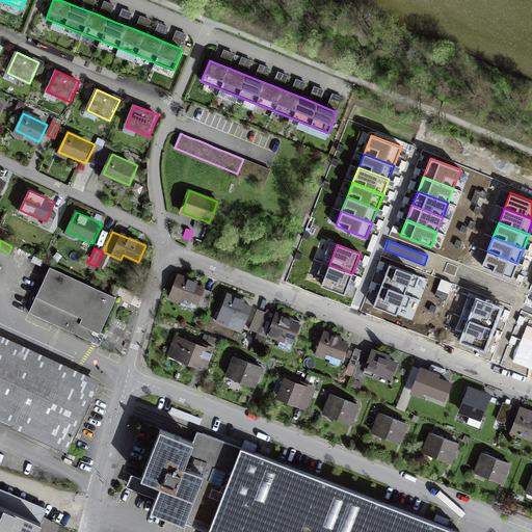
[(487,250),(481,266),(512,277),(517,263),(487,250)]
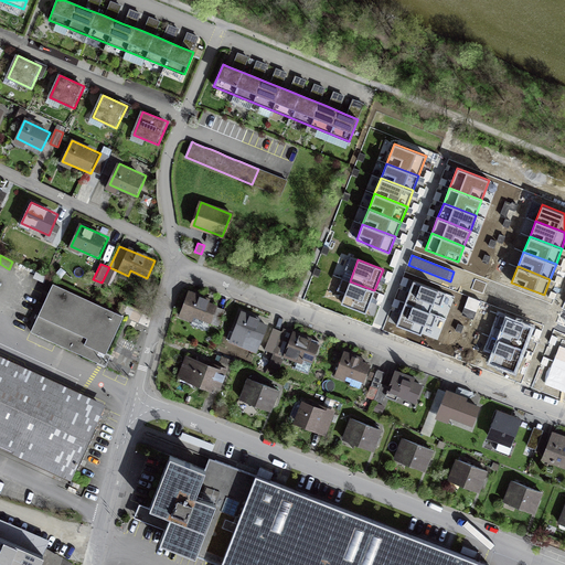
[(365,312),(374,290),(350,281),(341,304),(365,312)]
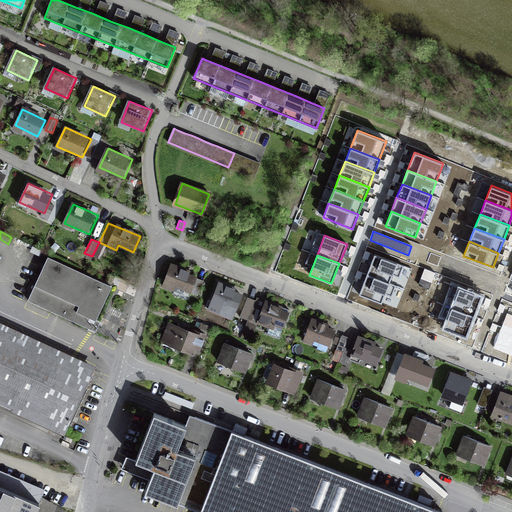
[(374,255),(367,274),(389,283),(397,263),(374,255)]
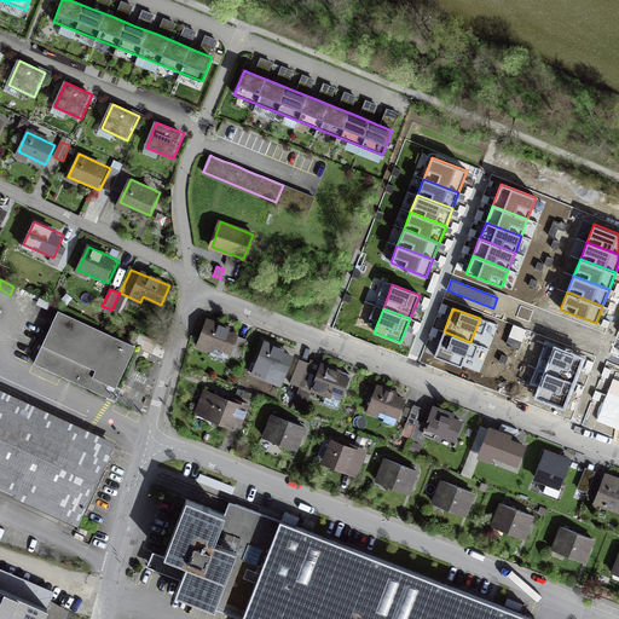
[(36,363),(111,397),(132,351),(58,316),(36,363)]
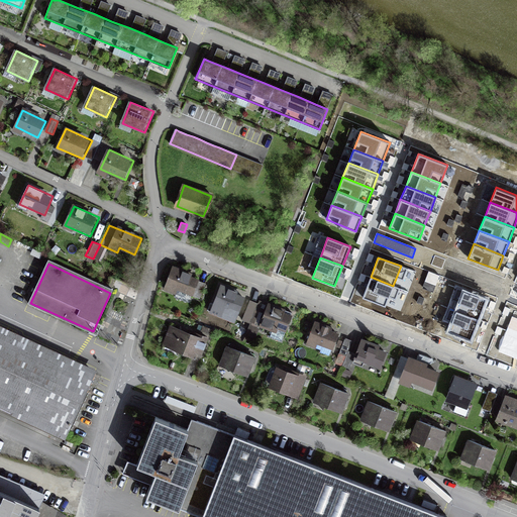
[(202,278),(175,267),(167,287),(194,298),(202,278)]
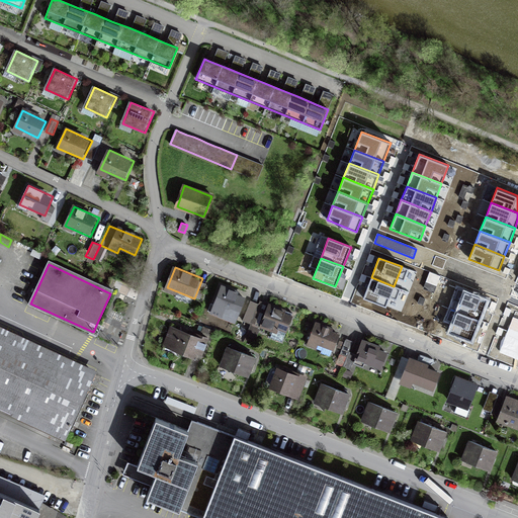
[(436,286),(440,276),(430,272),(426,282),(436,286)]
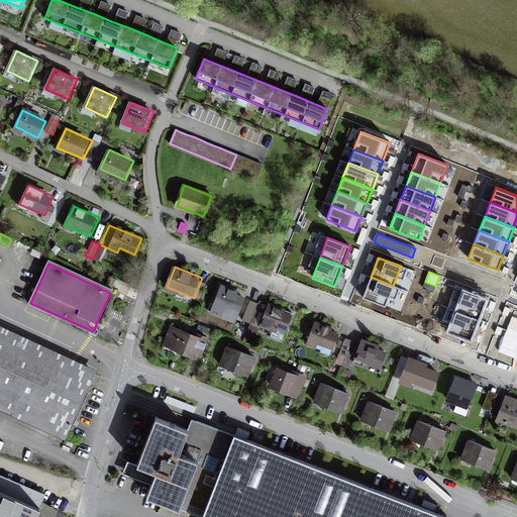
[(371,277),(363,296),(385,305),(393,286),(371,277)]
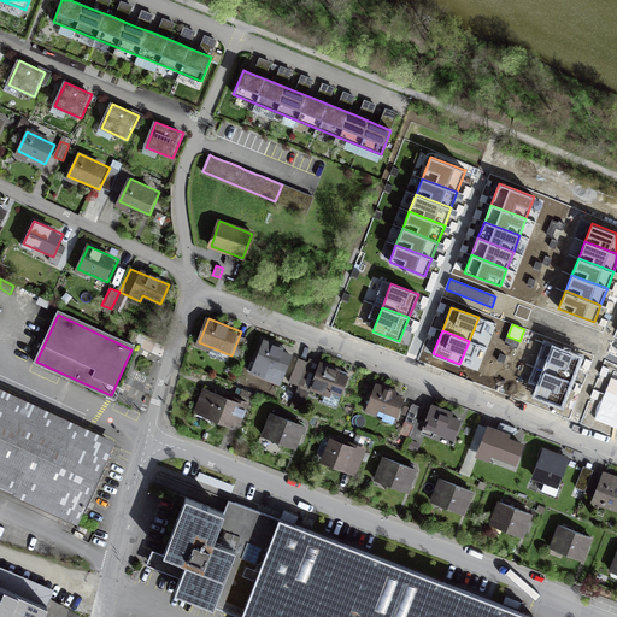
[(293,351),(262,340),(250,376),(264,381),(269,368),(285,374),(293,351)]
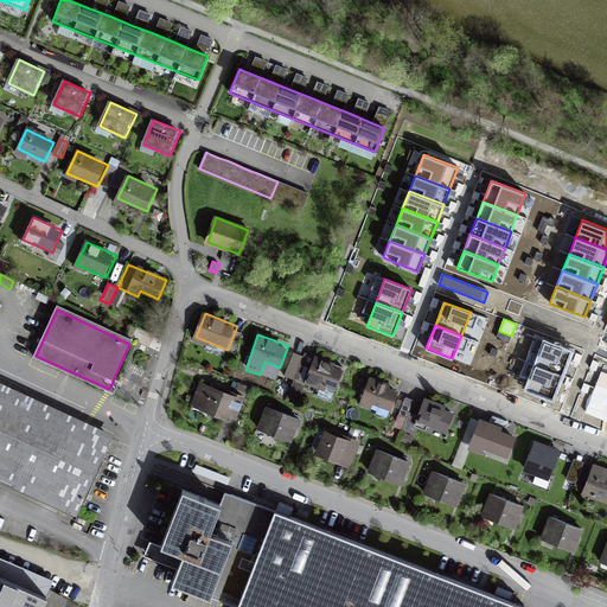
[(544,340),(535,364),(562,375),(572,351),(544,340)]
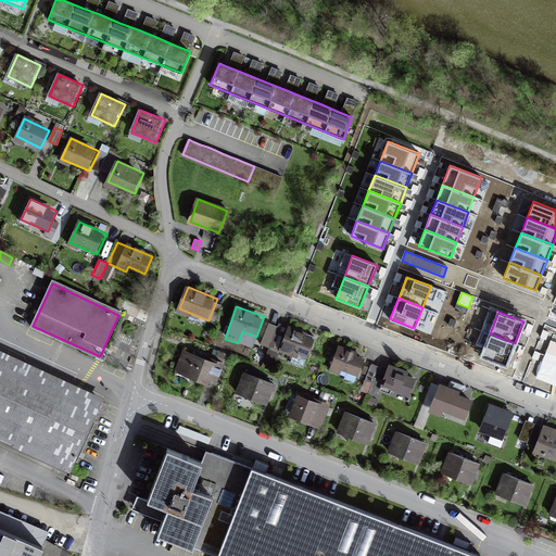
[(275,326),(268,324),(263,341),(270,343),(275,326)]
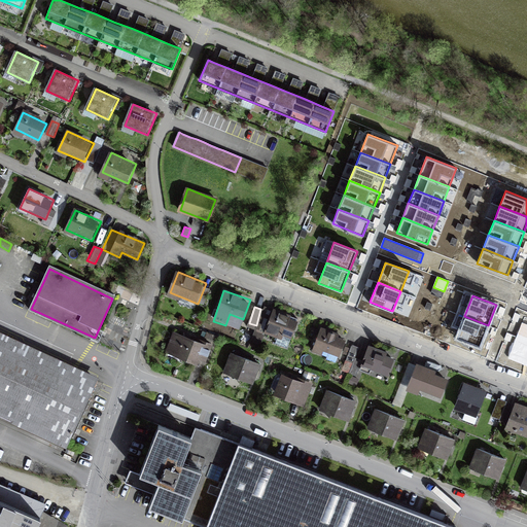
[(300,321),(274,312),(266,334),(291,343),(300,321)]
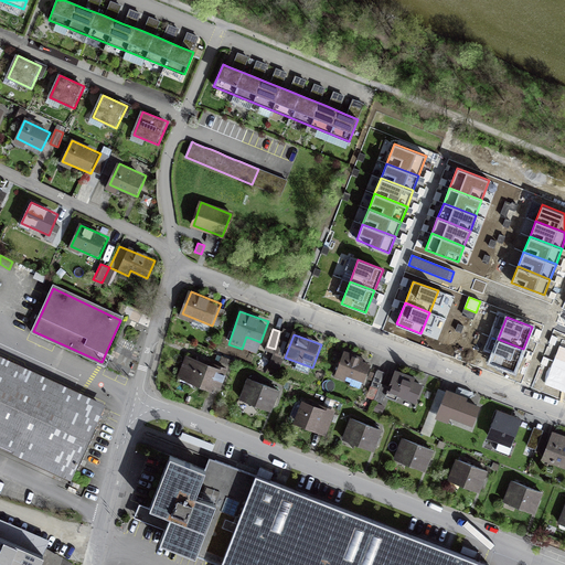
[(564,364),(564,339),(562,338),(554,360),(564,364)]
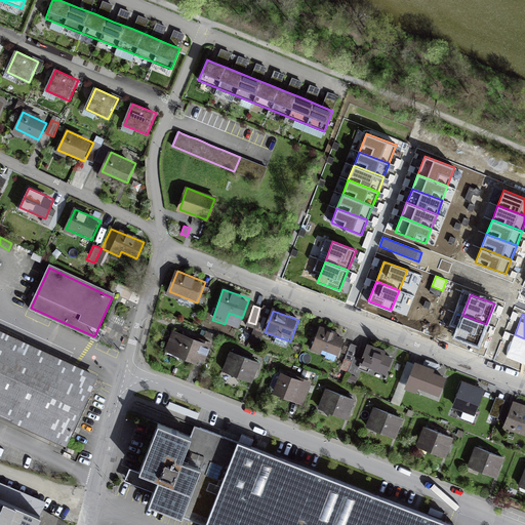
[(462,315),(455,335),(478,345),(486,324),(462,315)]
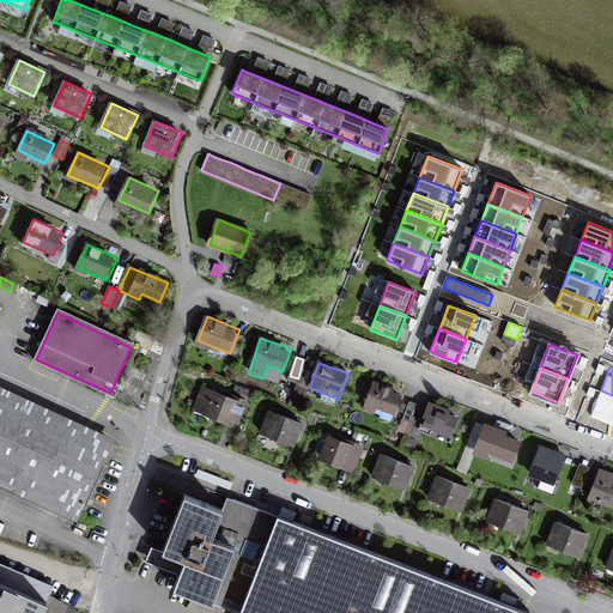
[(402,393),(374,382),(365,406),(393,417),(402,393)]
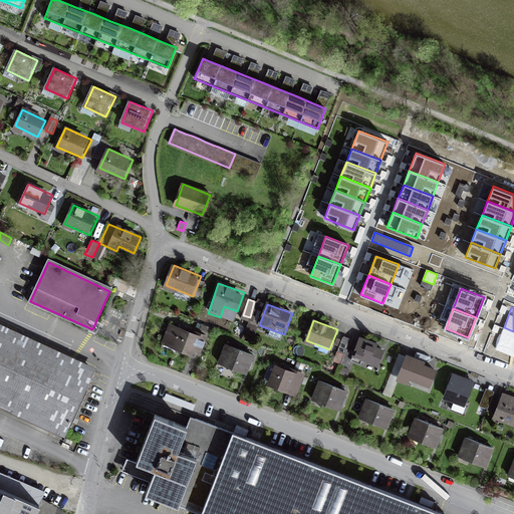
[(255,326),(249,323),(244,335),(251,337),(255,326)]
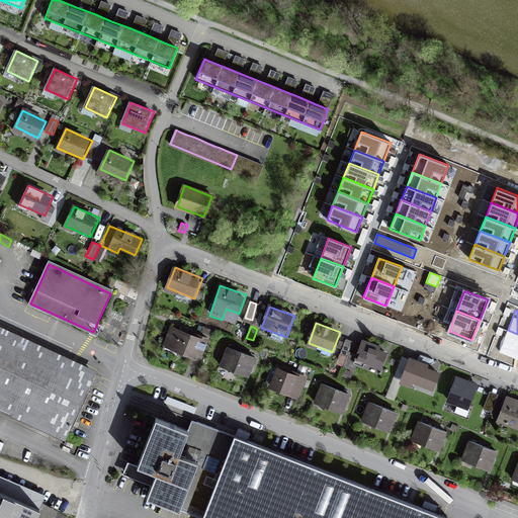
[(208,341),(170,328),(163,349),(201,362),(208,341)]
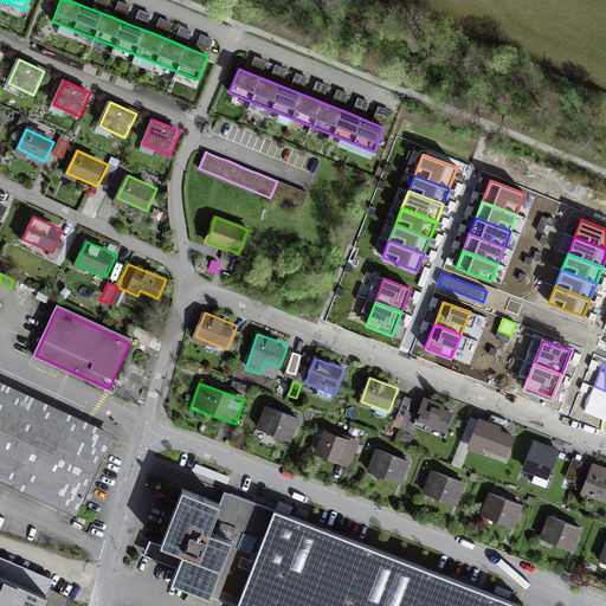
[(0,475),(79,510),(111,437),(0,386),(0,475)]
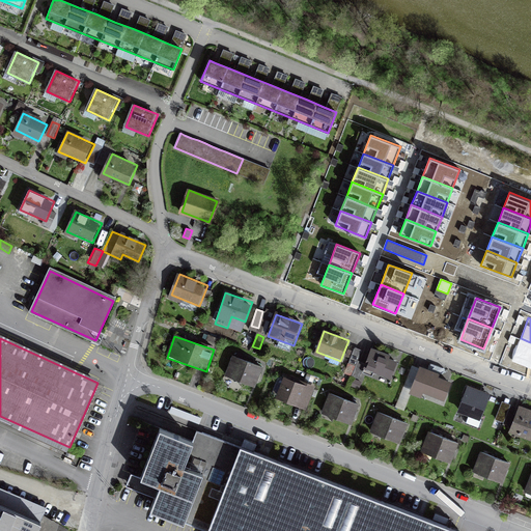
[(530,366),(530,342),(521,338),(512,359),(530,366)]
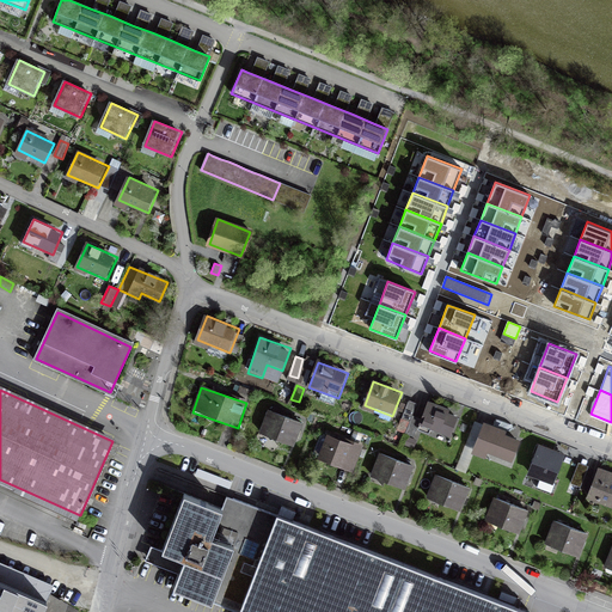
[(416,405),(408,402),(397,430),(405,433),(411,417),(416,405)]
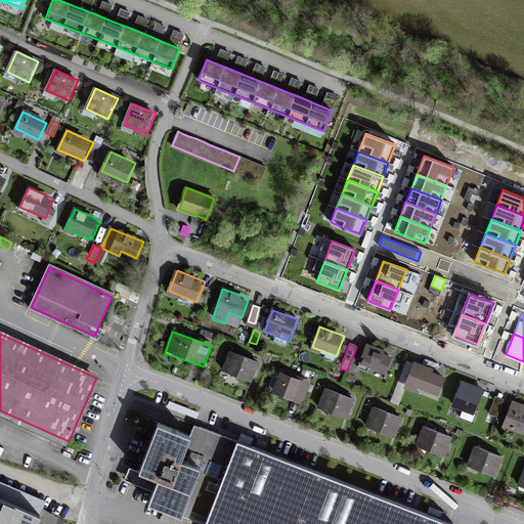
[(395,357),(367,347),(360,365),(388,376),(395,357)]
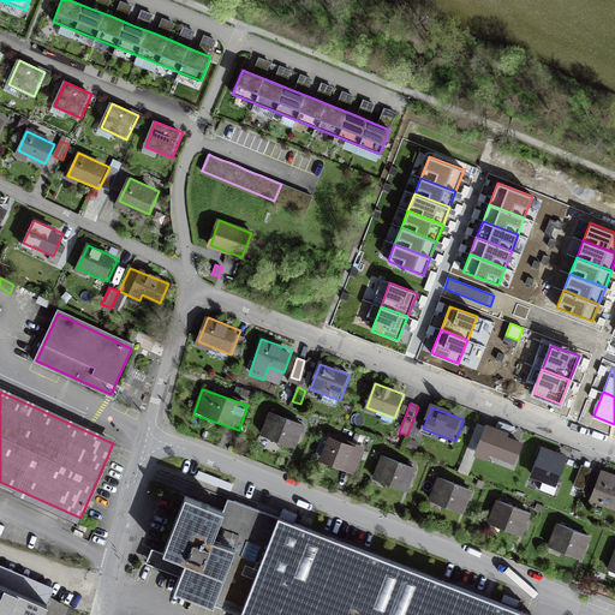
[(305,424),(270,412),(262,435),(297,448),(305,424)]
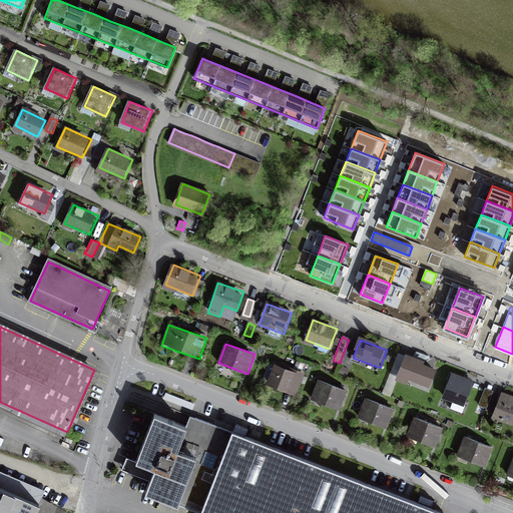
[(352,353),(345,350),(340,363),(347,366),(352,353)]
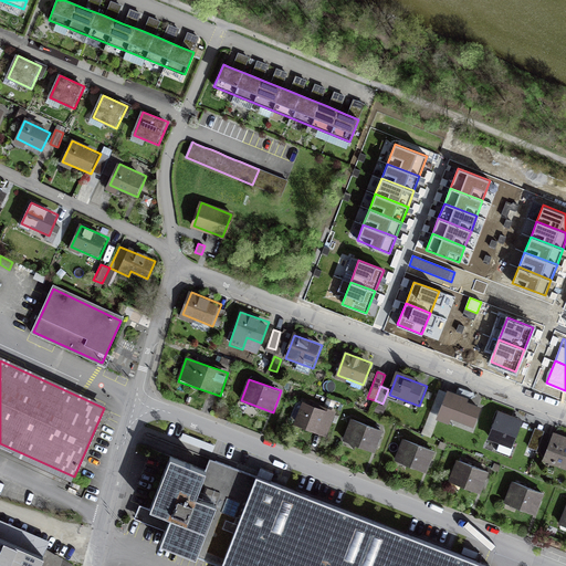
[(483,407),(449,392),(440,415),(474,429),(483,407)]
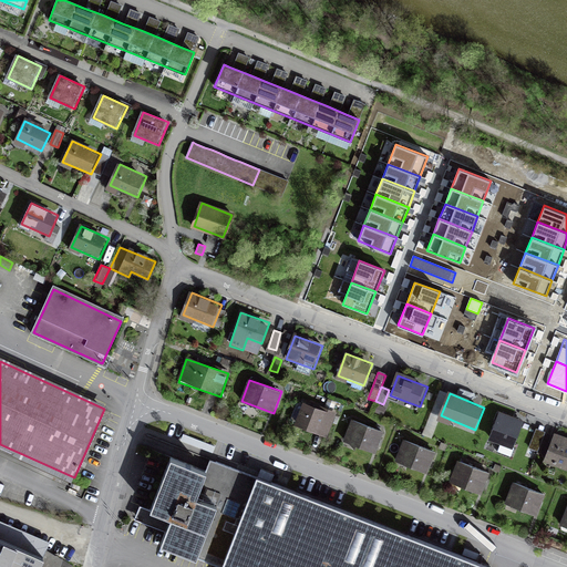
[(336,415),(305,404),(298,425),(328,435),(336,415)]
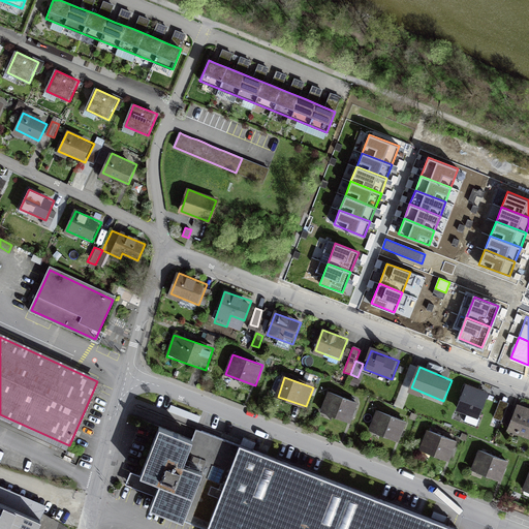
[(491,395),(467,385),(457,410),(480,419),(491,395)]
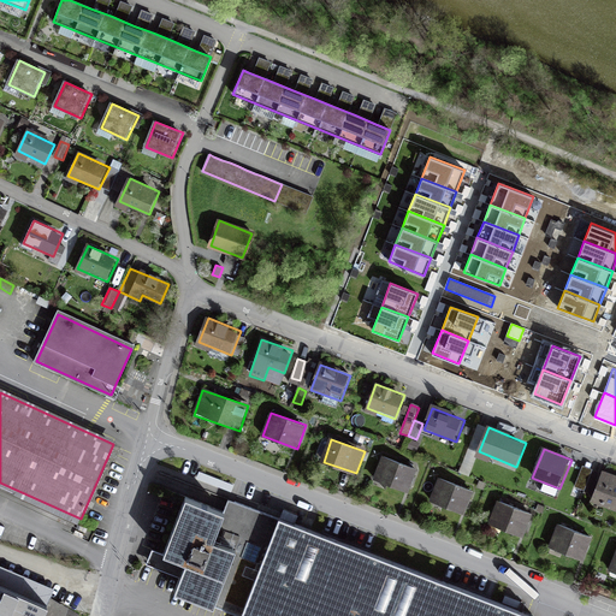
[(419,469),(380,457),(373,481),(410,493),(419,469)]
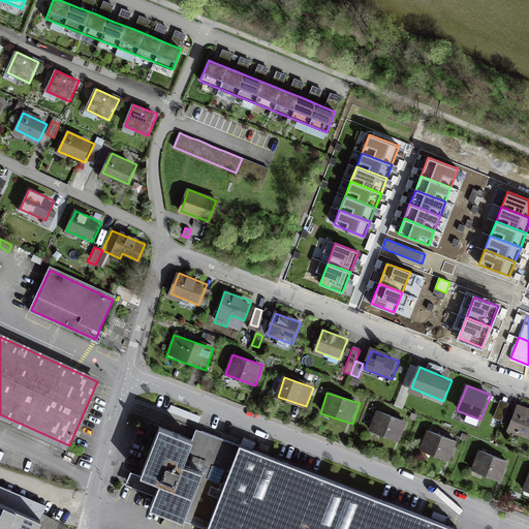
[(514,405),(500,401),(493,421),(506,425),(514,405)]
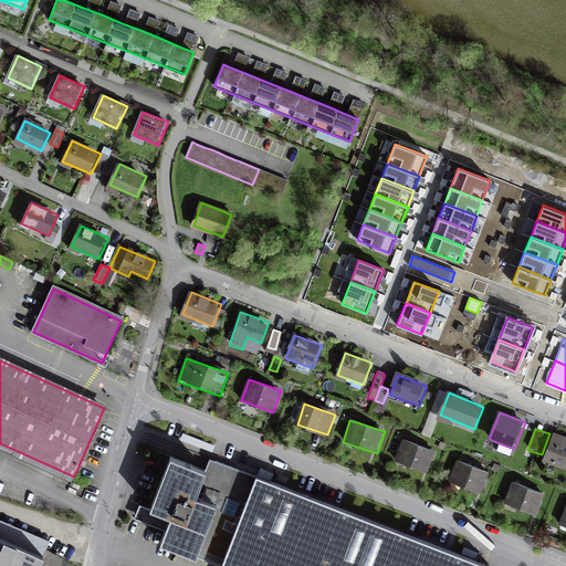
[(565,438),(555,433),(545,461),(565,468),(565,438)]
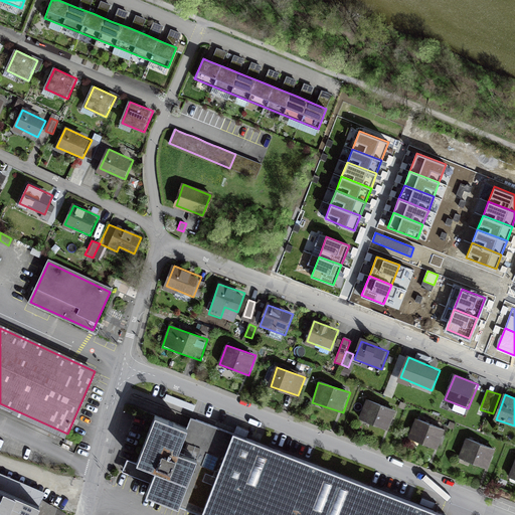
[(397,411),(368,400),(361,418),(390,430),(397,411)]
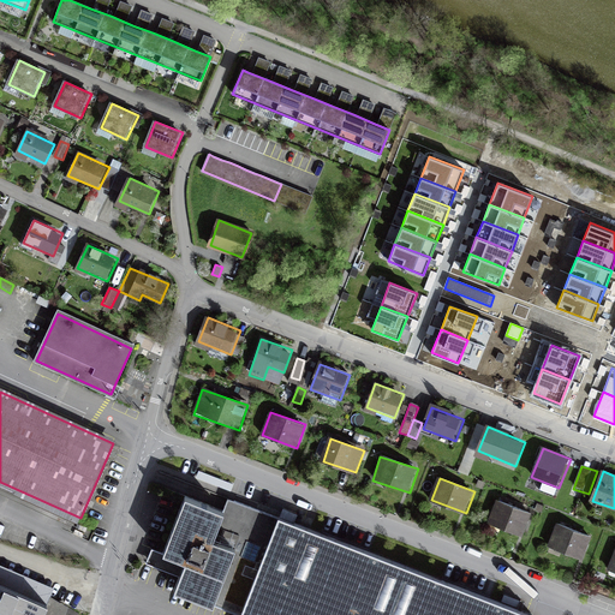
[(527,614),(236,501),(230,514),(186,497),(177,523),(163,555),(185,563),(174,590),(239,614),(527,614)]
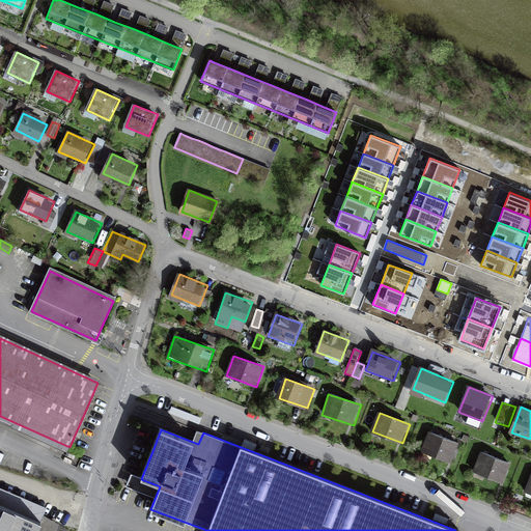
[(460,444),(428,431),(421,452),(453,465),(460,444)]
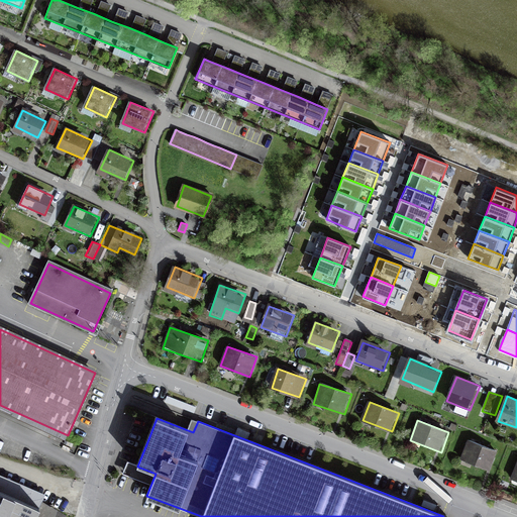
[(498,451),(468,440),(460,458),(491,470),(498,451)]
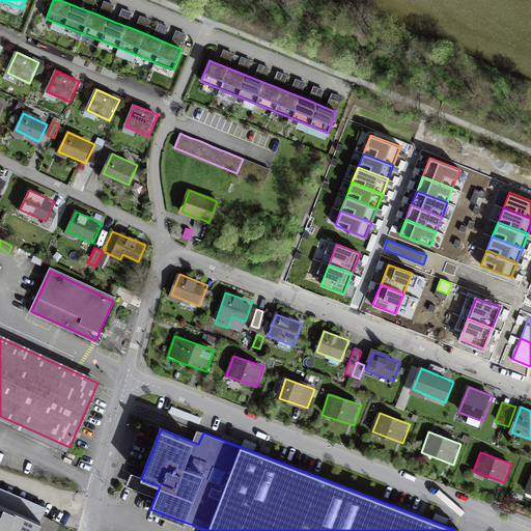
[(0,530),(43,530),(37,529),(40,522),(0,504),(0,530)]
